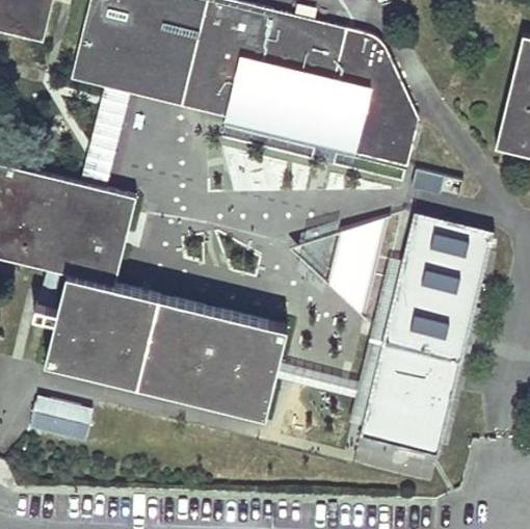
[(51,0),(0,0),(0,31),(41,42),(51,0)]
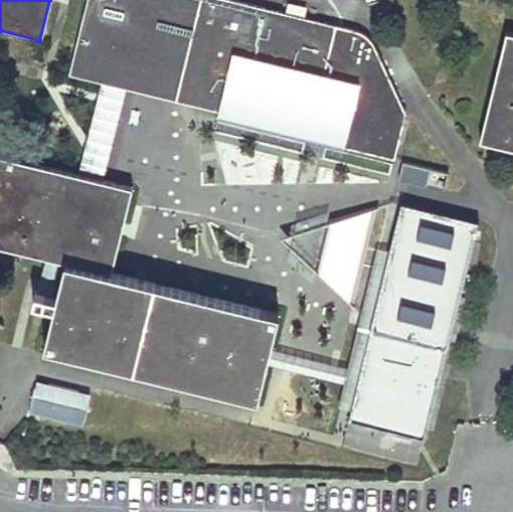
[(144,0),(86,0),(69,67),(125,81),(144,0)]
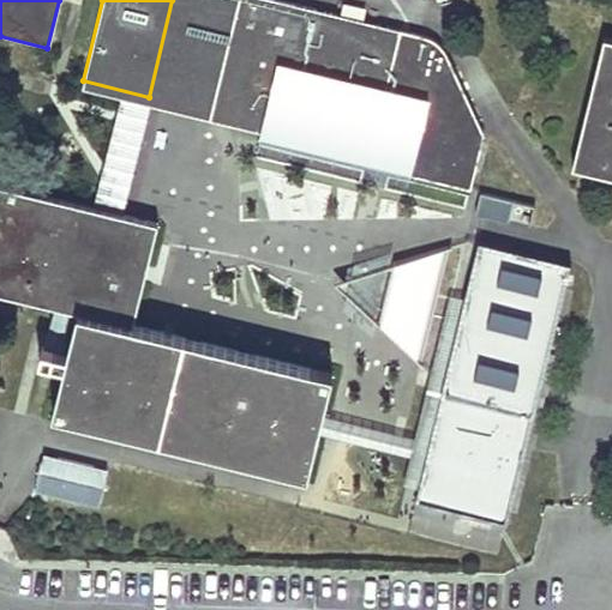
[(261,0),(257,0),(172,0),(149,97),(231,119),(261,0)]
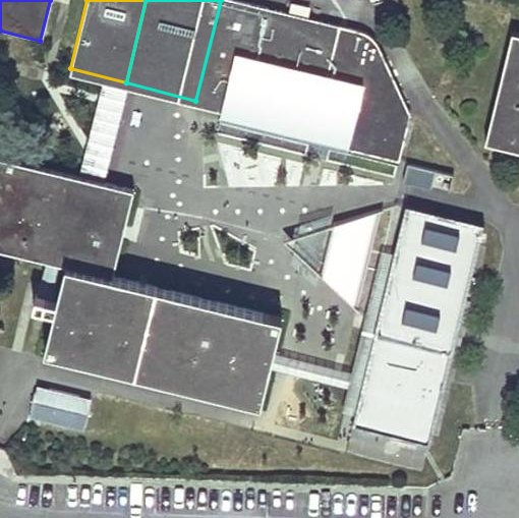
[(338,30),(221,0),(195,101),(312,130),(309,142),(396,164),(408,118),(376,52),(375,50),(373,49),(372,47),(370,45),(369,44),(368,43),(366,41),(364,40),(363,39),(361,38),(359,37),(357,36),(353,35),(338,30)]
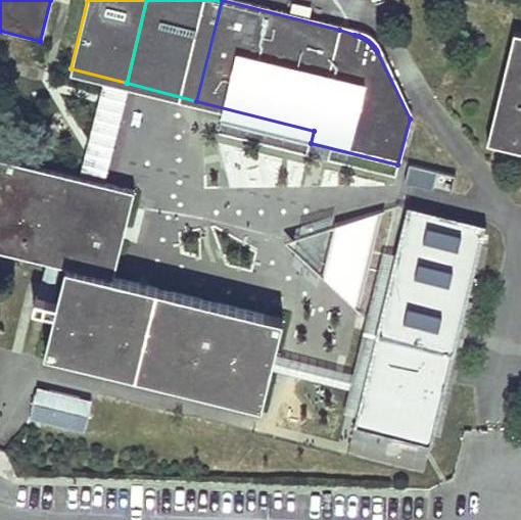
[(520,153),(520,37),(513,36),(485,145),(520,153)]
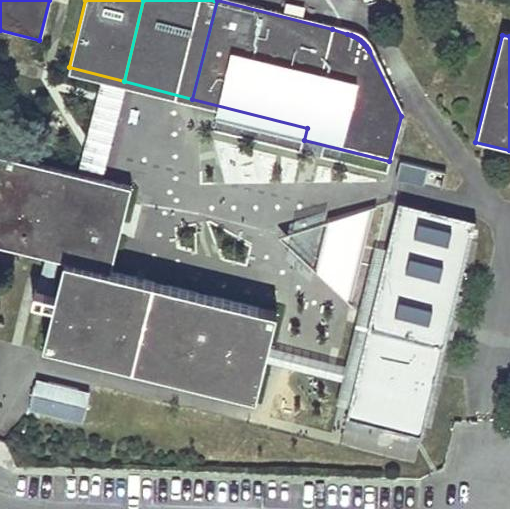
[(192,99),(124,81),(69,67),(67,76),(107,86),(121,90),(216,113),(215,118),(304,140),(307,128),(192,99)]
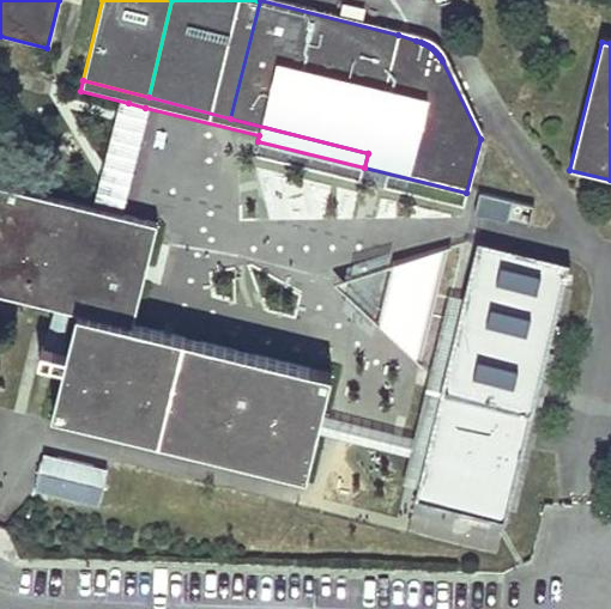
[(145,108),(128,103),(102,214),(118,218),(145,108)]
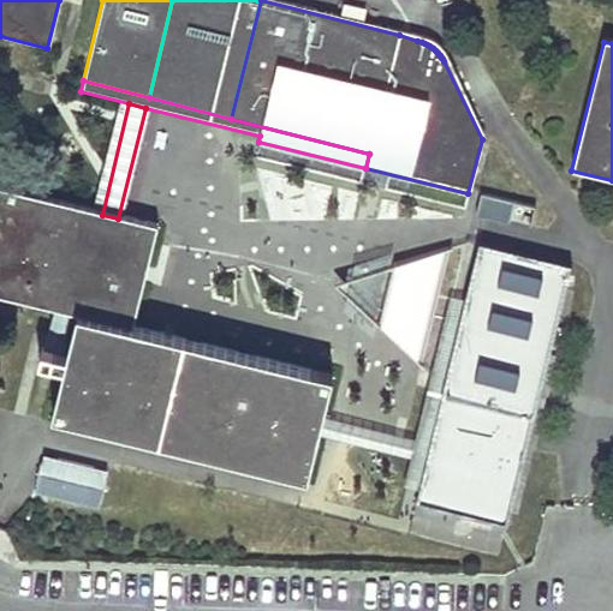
[(331,379),(130,329),(155,228),(118,219),(102,215),(0,190),(0,297),(75,317),(51,417),(305,479),(316,437),(320,420),(331,379)]
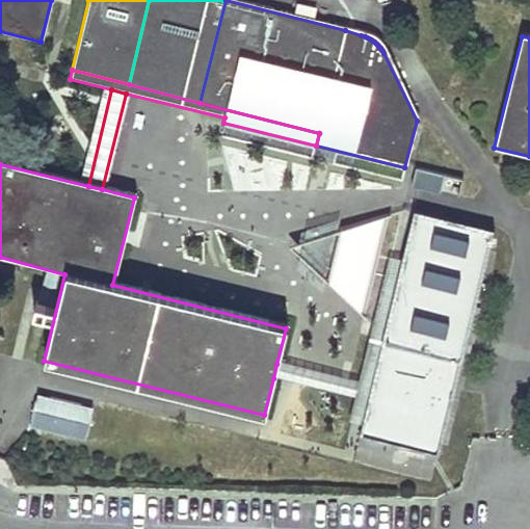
[(412,191),(457,197),(459,180),(414,174),(412,191)]
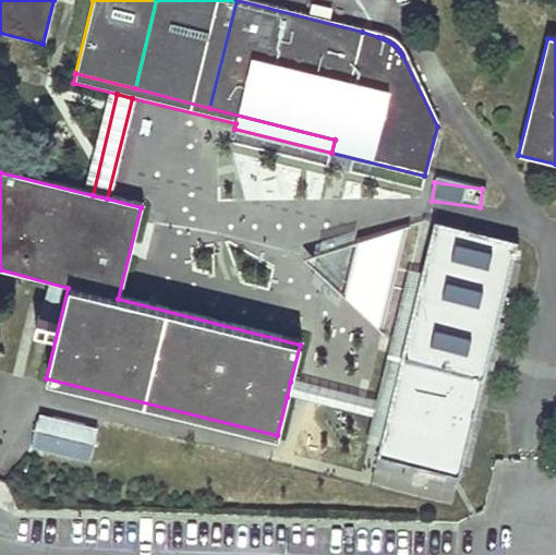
[(515,239),(436,219),(391,407),(387,422),(381,450),(458,470),(515,239)]
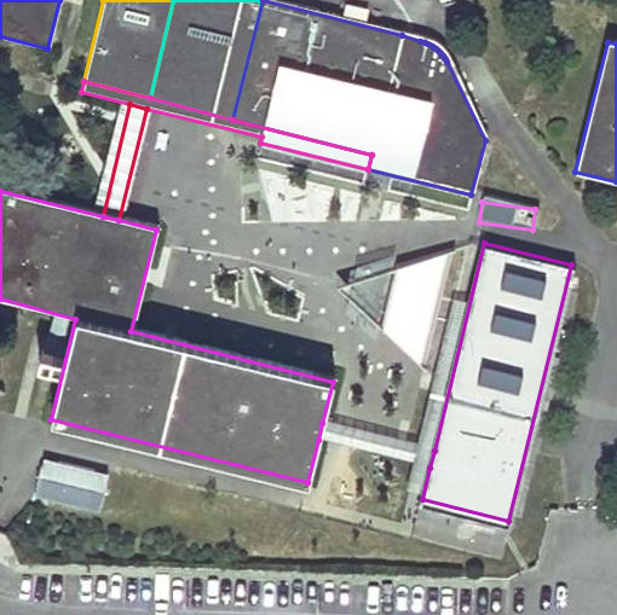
[(422,370),(451,253),(396,270),(381,330),(422,370)]
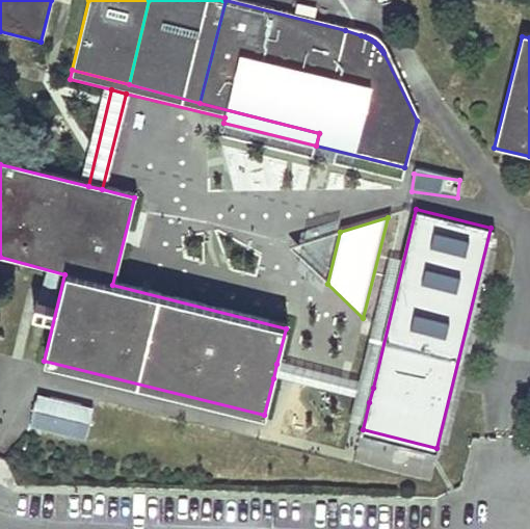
[(340,232),(288,246),(327,284),(340,232)]
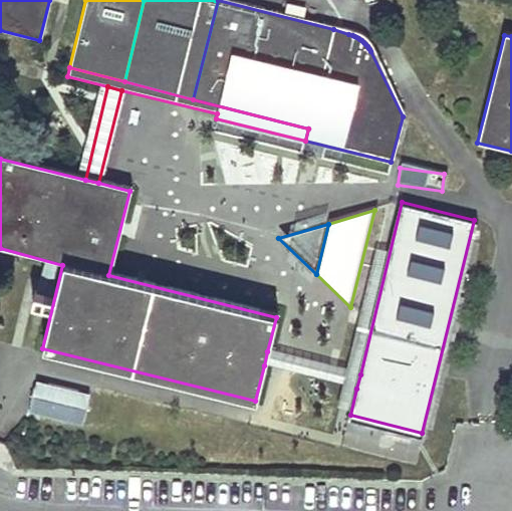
[(360,374),(267,351),(264,365),(356,389),(360,374)]
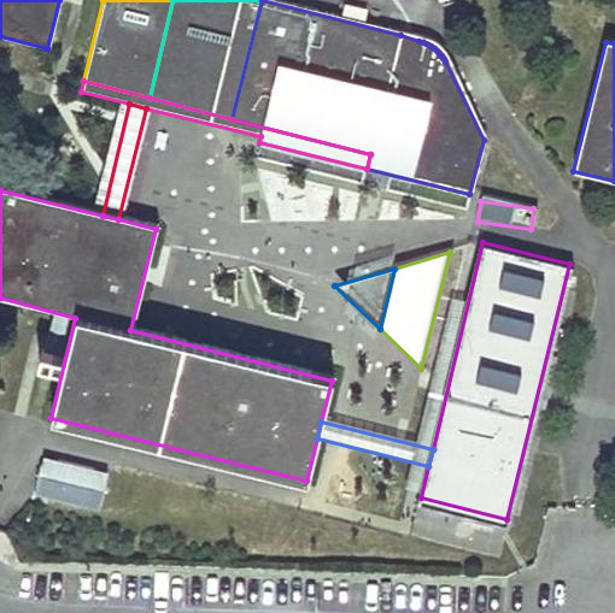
[(100,512),(105,472),(39,463),(34,502),(100,512)]
